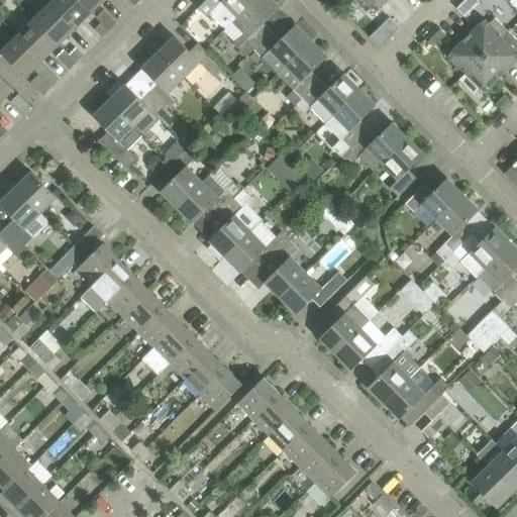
[(54,0),(50,4),(75,29),(92,13),(79,0),(54,0)]
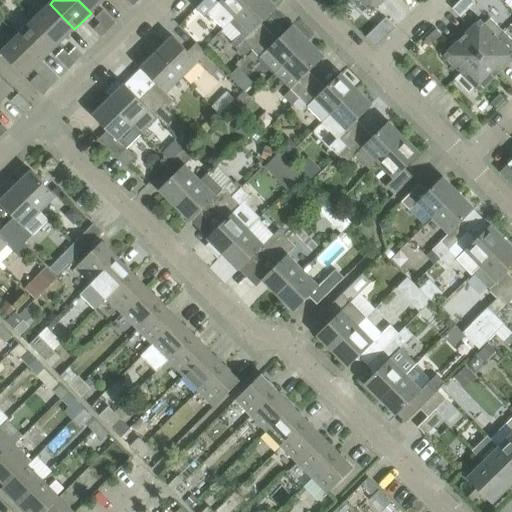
[(78,0),(91,13),(103,0),(78,0)]
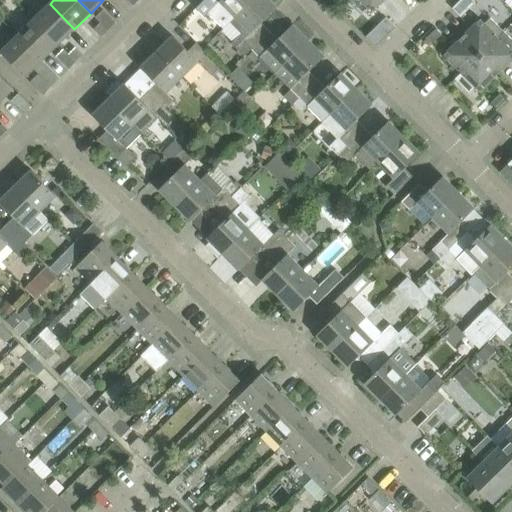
[(224,29),(236,17),(253,0),(204,0),(196,9),(204,17),(209,13),(224,29)]
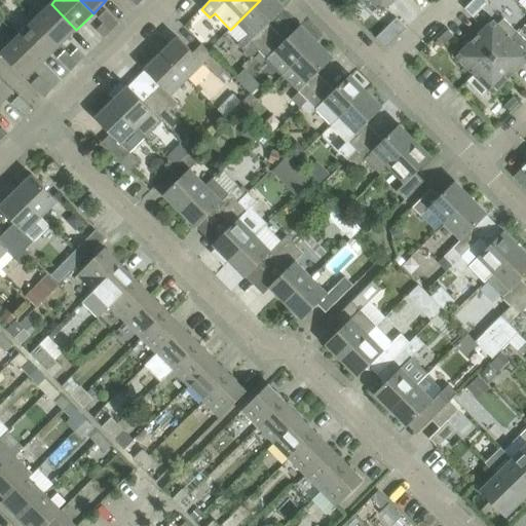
[(260,0),(242,17),(237,23),(249,35),(240,43),(238,44),(252,58),(258,51),(277,33),(268,24),(284,8),(274,0),(260,0)]
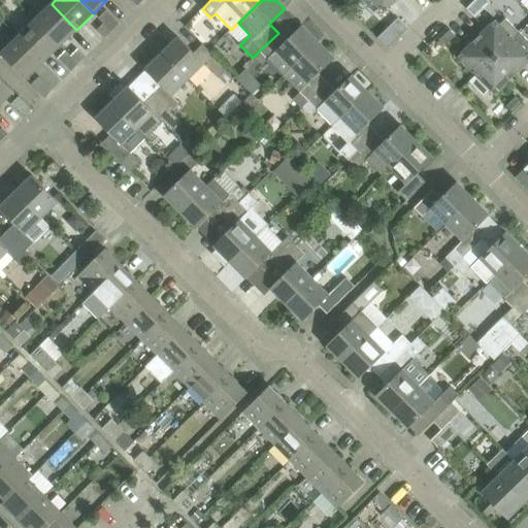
[(371,0),(384,12),(396,0),(371,0)]
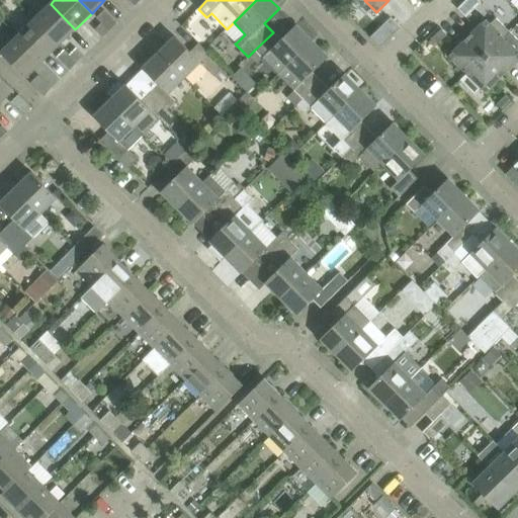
[(478,0),(465,0),(457,9),(465,18),(481,3),(478,0)]
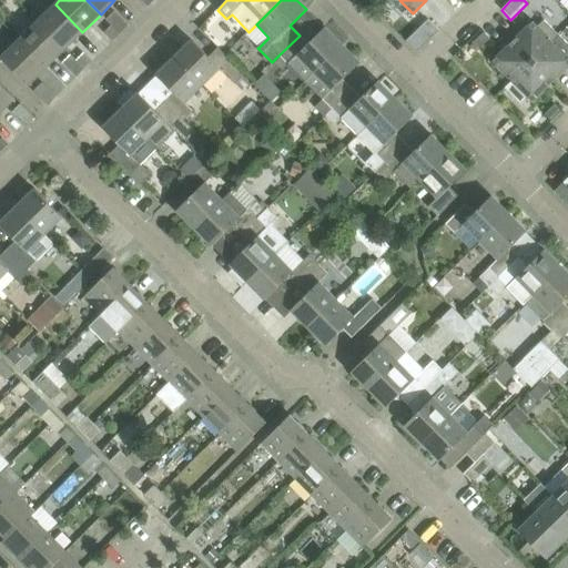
[(33,17),(64,50),(82,32),(56,4),(40,19),(36,14),(33,17)]
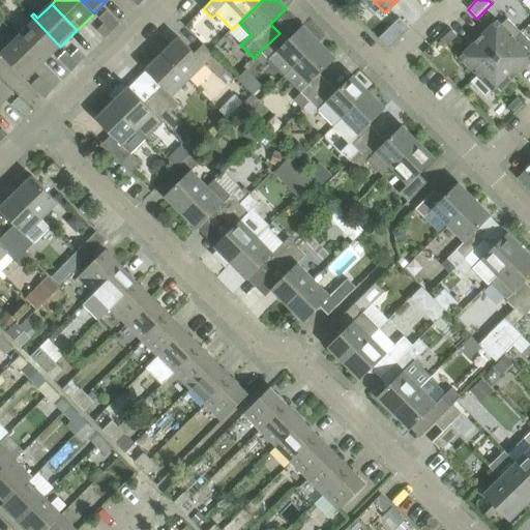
[(115,29),(120,24),(107,10),(98,19),(105,24),(108,21),(115,29)]
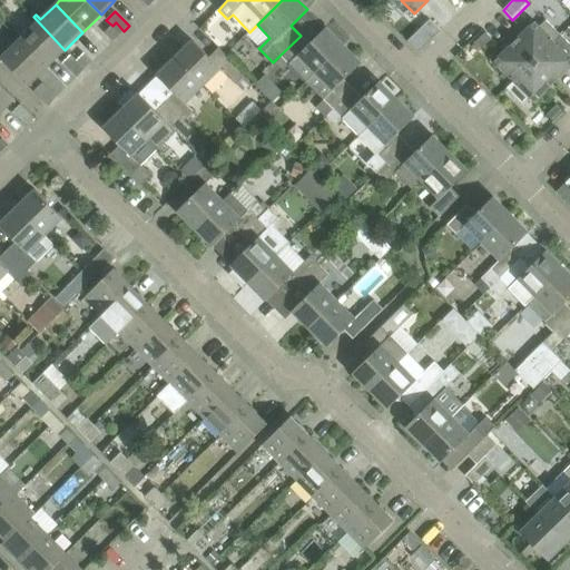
[(35,25),(20,40),(47,68),(65,50),(33,17),(30,20),(35,25)]
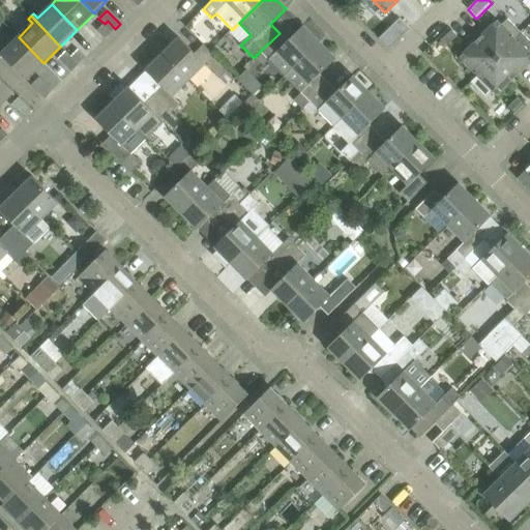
[(399,19),(378,38),(378,39),(388,50),(409,29),(399,19)]
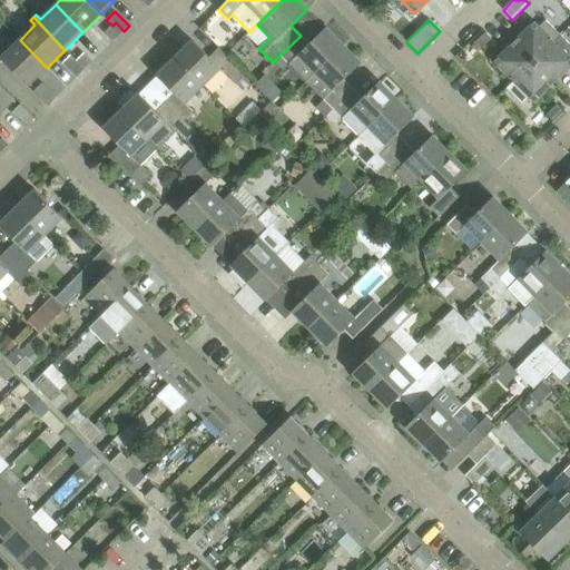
[(514,41),(534,62),(560,36),(546,20),(539,27),(534,21),(514,41)]
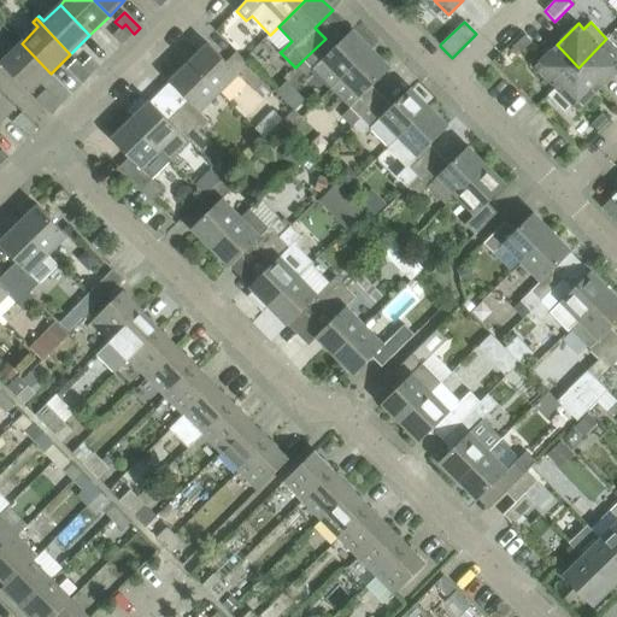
[(122,45),(134,34),(125,24),(122,28),(113,36),(122,45)]
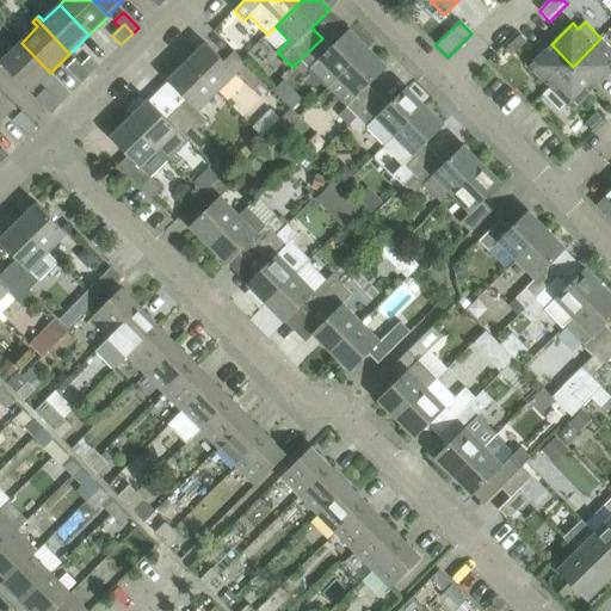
[(328,88),(338,79),(368,49),(350,30),(332,48),(322,38),(300,60),(328,88)]
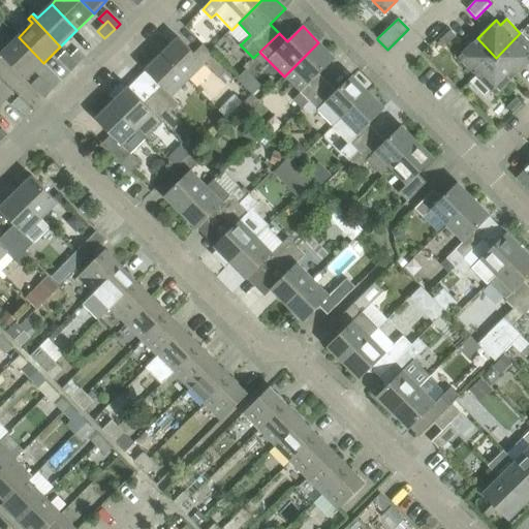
[(450,30),(441,39),(446,45),(456,36),(450,30)]
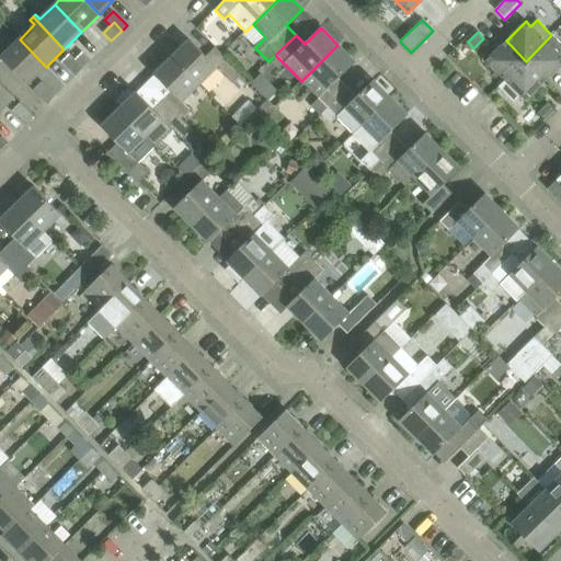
[(551,35),(526,61),(546,81),(560,65),(560,56),(560,57),(560,56),(560,43),(551,34),(551,35)]
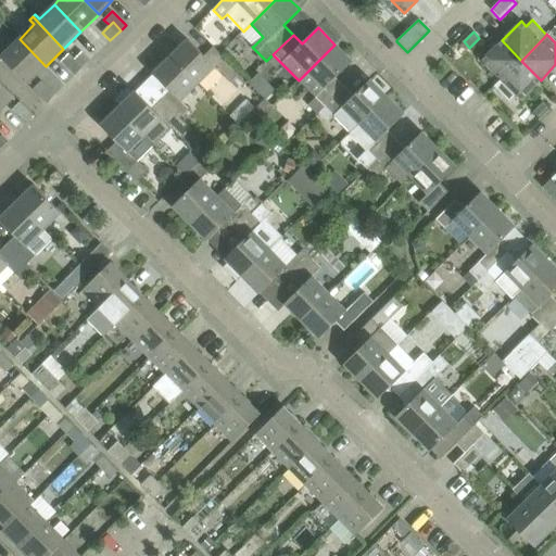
[(0,55),(27,84),(46,66),(20,39),(4,53),(0,49),(0,55)]
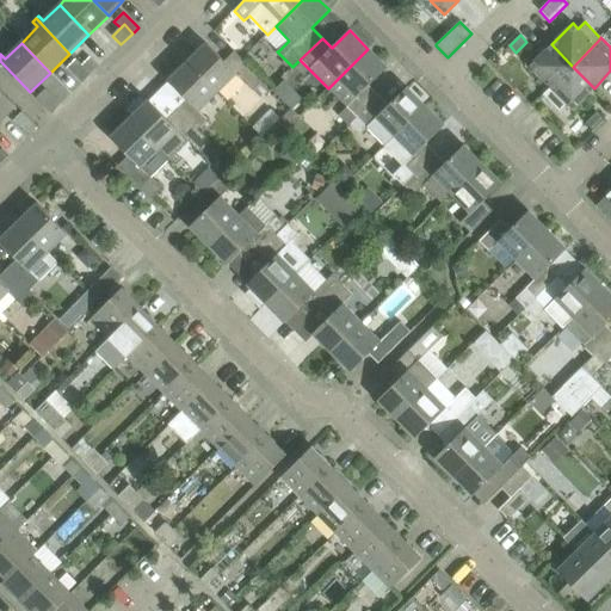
[(207,44),(187,62),(217,92),(235,74),(252,91),(263,80),(234,51),(224,61),(207,44)]
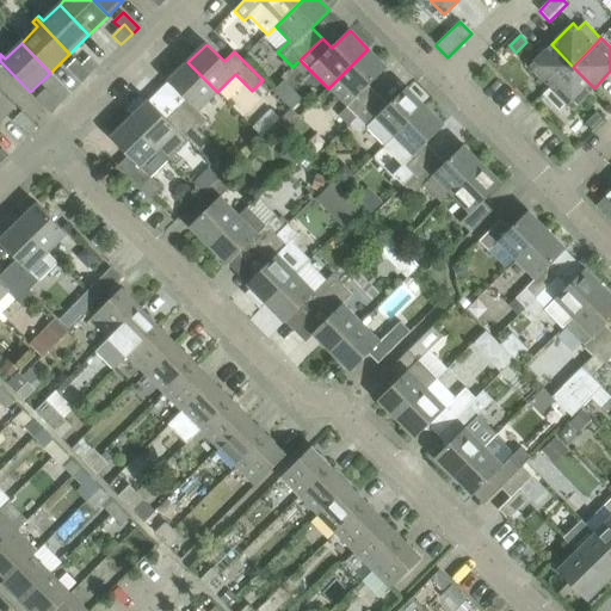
[(573,67),(551,44),(529,66),(550,87),(550,88),(573,67)]
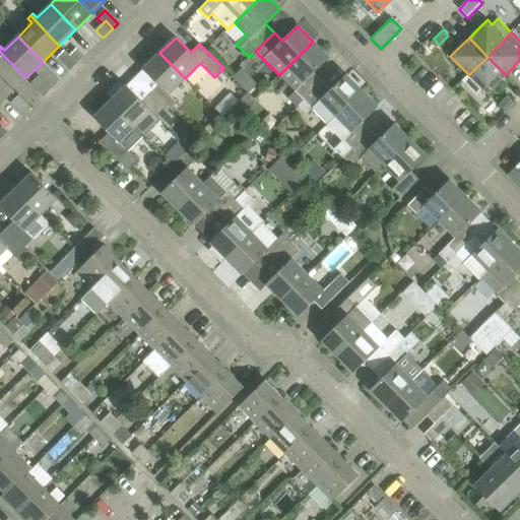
[(295,91),(304,100),(322,81),(314,73),(329,58),(313,42),(287,67),(304,82),(295,91)]
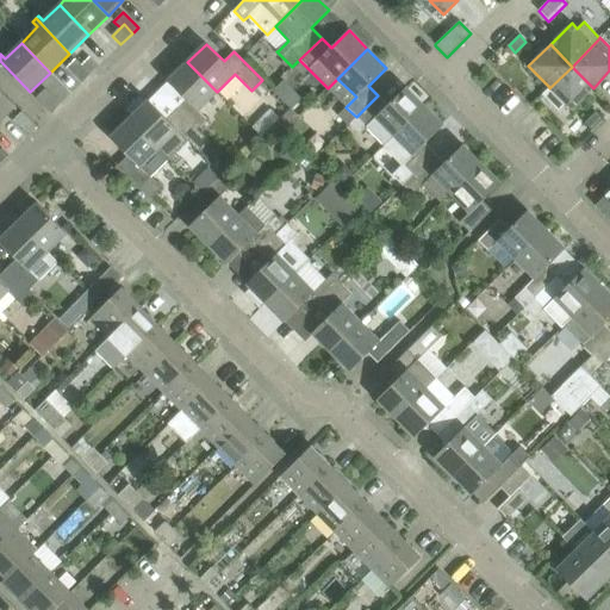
[(87,79),(99,67),(89,57),(81,66),(78,69),(87,79)]
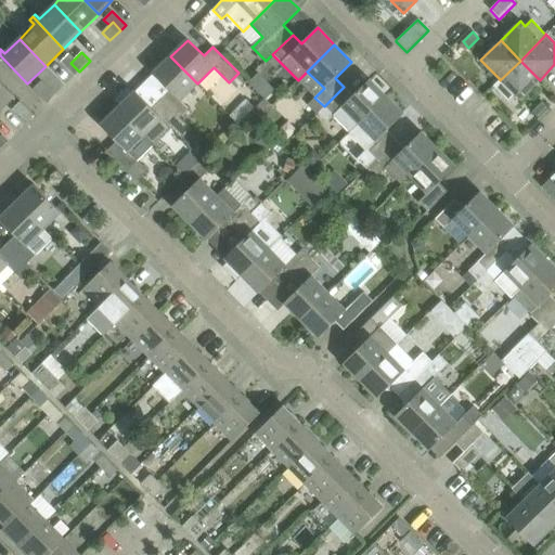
[(74,76),(79,72),(71,63),(74,60),(68,54),(61,62),(74,76)]
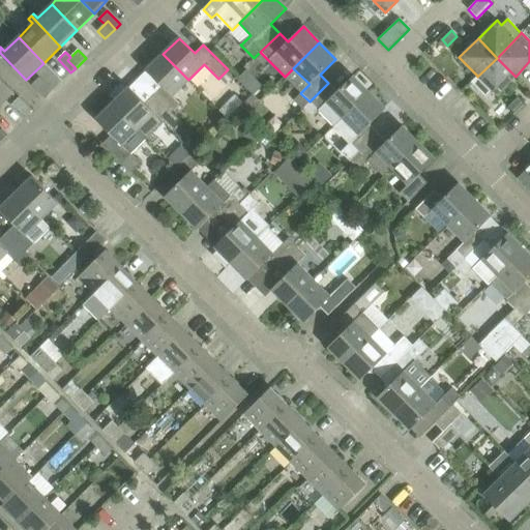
[(172,96),(188,80),(163,54),(146,70),(162,86),(153,94),(172,114),(181,105),(172,96)]
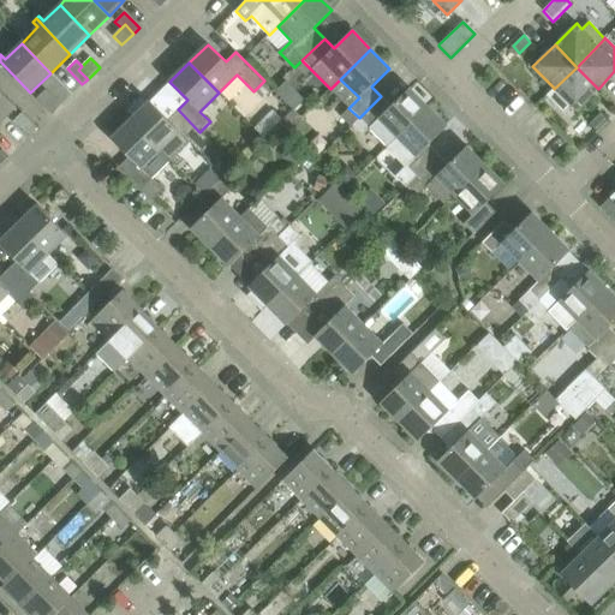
[(562,112),(569,105),(575,111),(598,89),(577,67),(554,89),(554,88),(547,95),(562,112)]
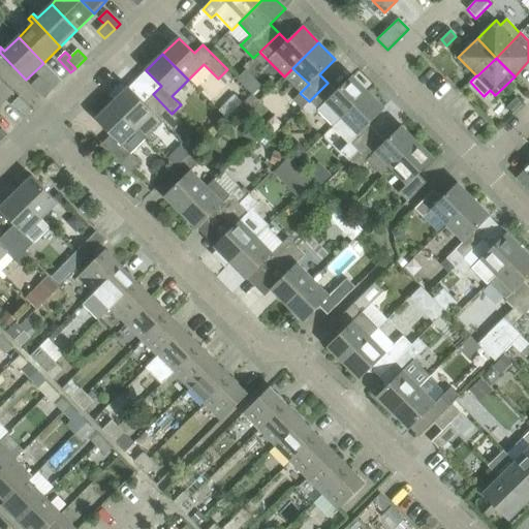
[(334,126),(342,118),(368,92),(352,76),(337,91),(328,83),(309,101),(304,106),(312,115),(317,110),(334,126)]
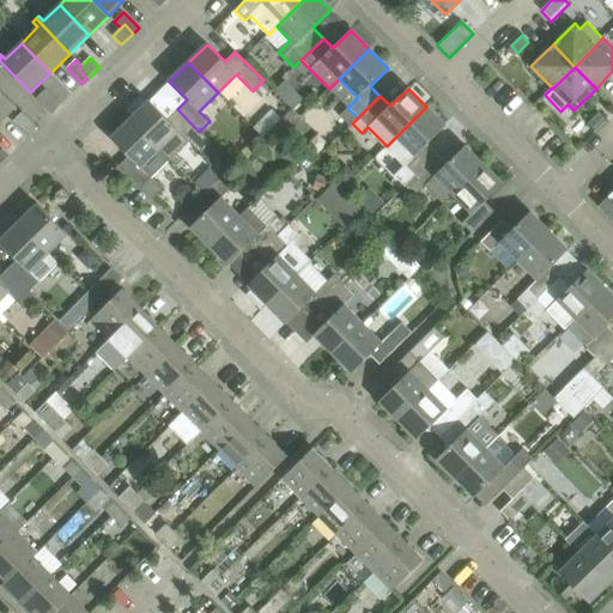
[(0,122),(16,107),(0,90),(0,122)]
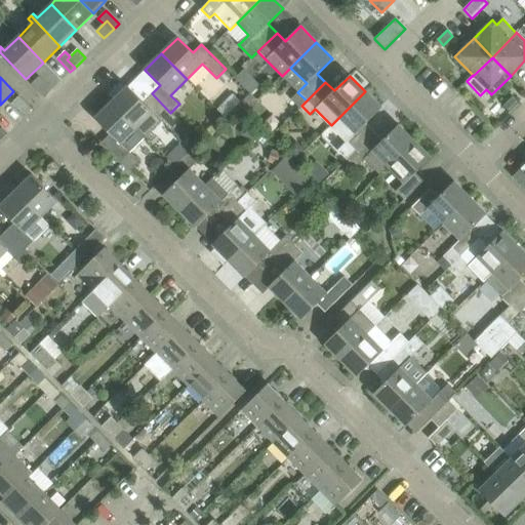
[(44,97),(51,90),(39,77),(31,84),(44,97)]
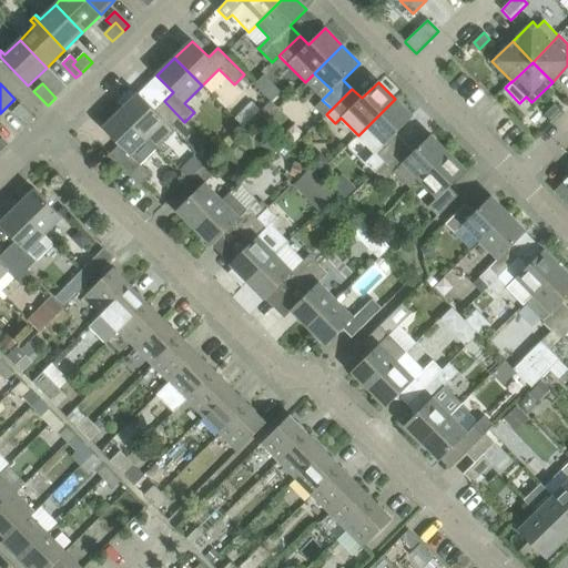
[(124,108),(121,111),(148,139),(158,148),(174,131),(185,142),(194,132),(184,122),(164,101),(154,110),(139,93),(135,97),(131,91),(119,103),(124,108)]
